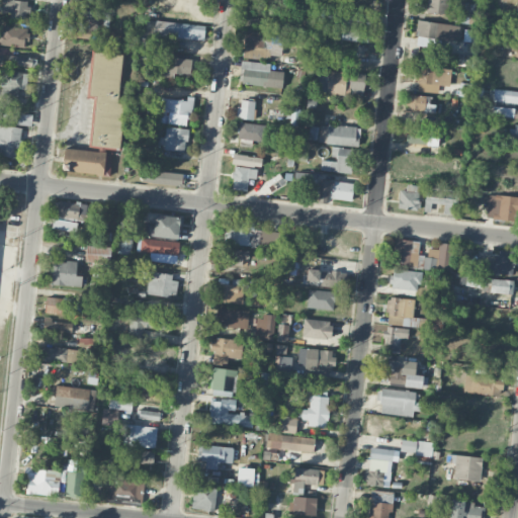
[(27,1),(13,0),(2,0),(2,12),(10,12),(10,18),(26,19),(27,1)]
